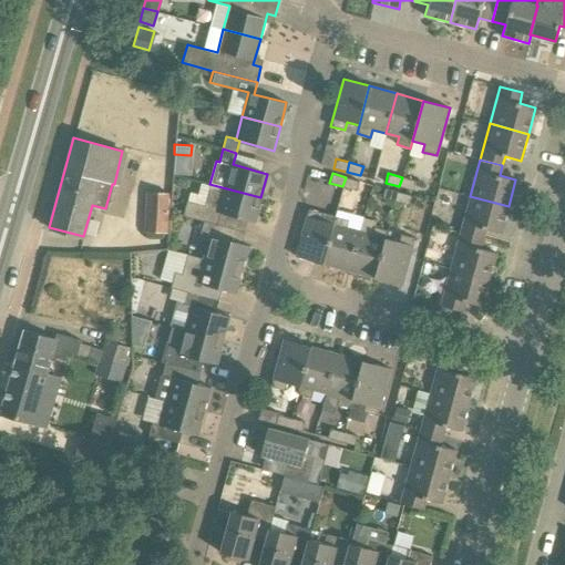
[(359,181),(346,177),(342,186),(356,191),(359,181)]
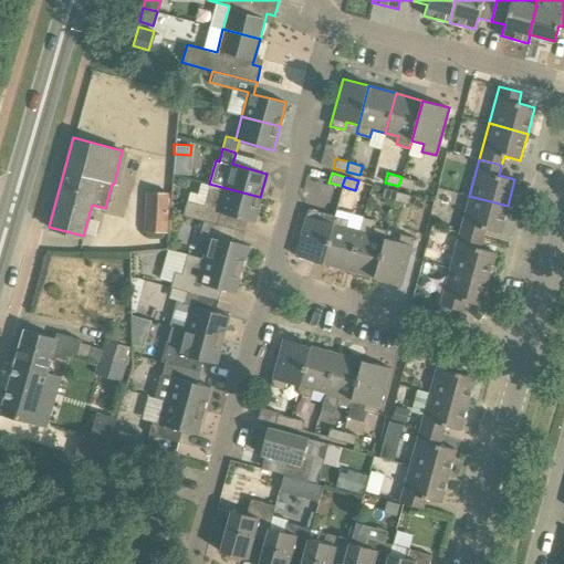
[(401,177),(398,186),(411,189),(415,180),(401,177)]
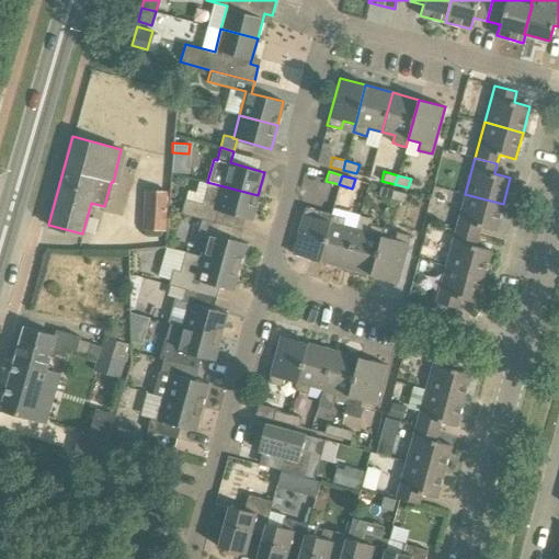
[(180,213),(201,218),(202,217),(241,228),(243,217),(251,219),(258,195),(207,182),(202,203),(184,197),(180,213)]
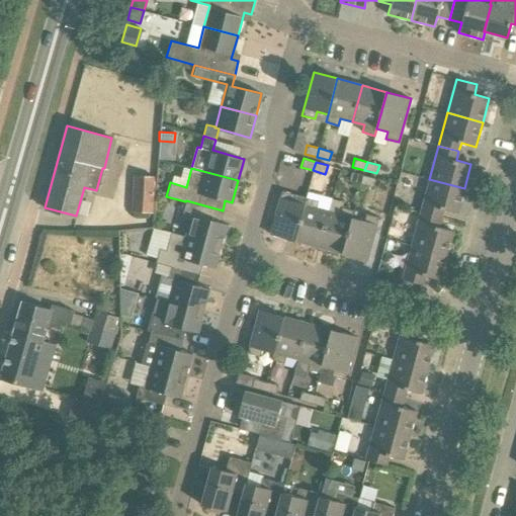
[(361,183),(363,175),(351,171),(348,180),(361,183)]
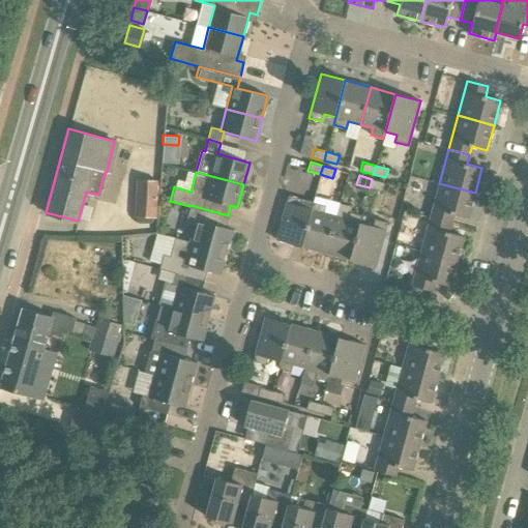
[(135,215),(154,217),(156,179),(137,178),(135,215)]
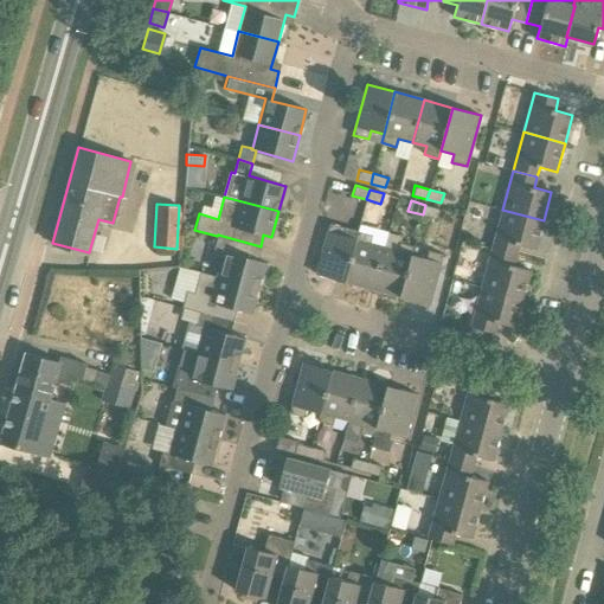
[(439,209),(425,205),(423,214),(437,219),(439,209)]
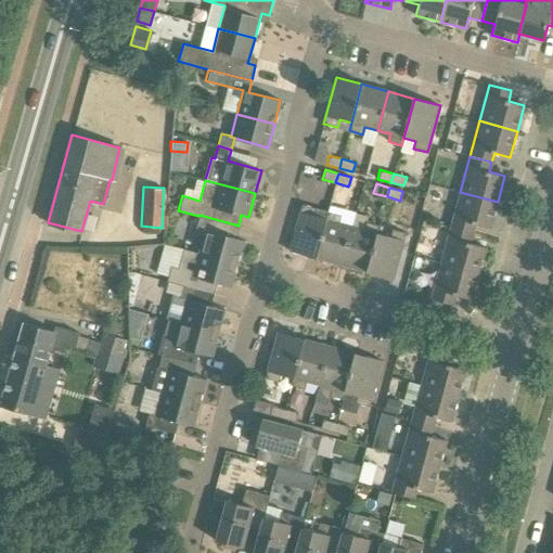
[(460,192),(450,227),(472,233),(475,223),(490,228),(498,202),(460,192)]
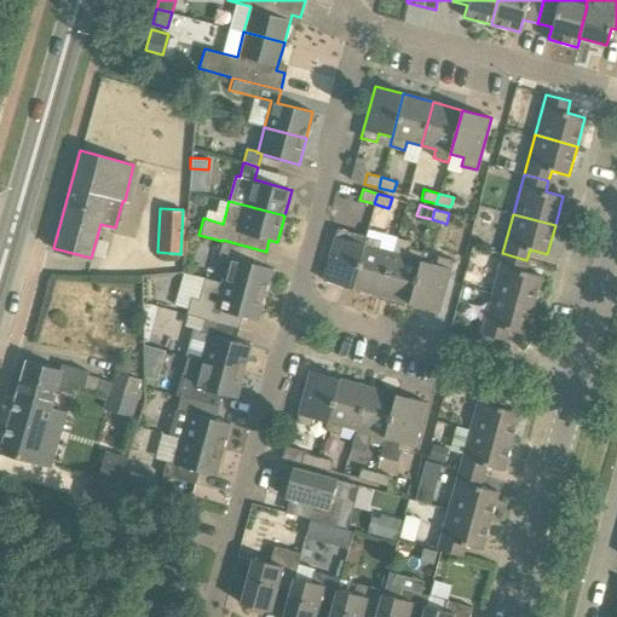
[(322,280),(351,287),(363,244),(350,241),(352,232),(336,228),(322,280)]
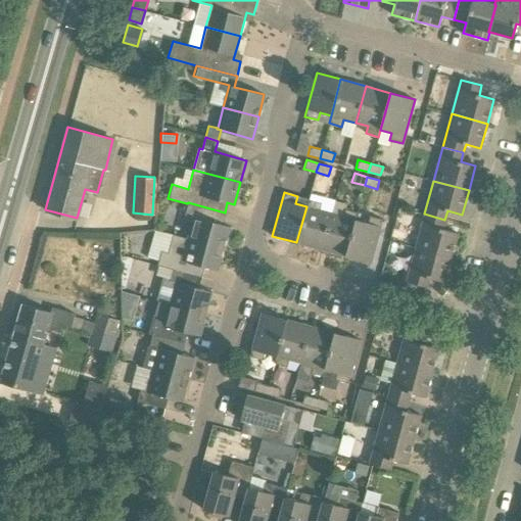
[(309,199),(306,206),(296,242),(321,249),(331,212),(320,209),(322,202),(309,199)]
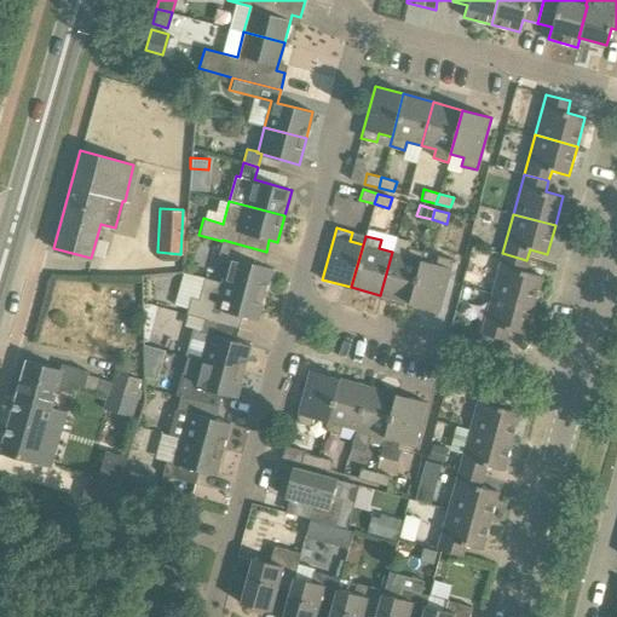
[(221,282),(264,293),(271,267),(263,265),(266,252),(223,240),(221,241),(218,254),(229,257),(221,282)]
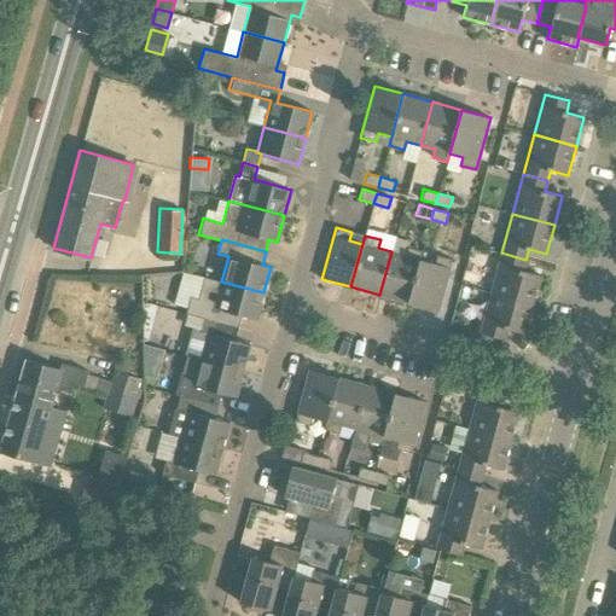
[(391,251),(379,295),(410,302),(420,260),(423,251),(407,247),(406,255),(391,251)]
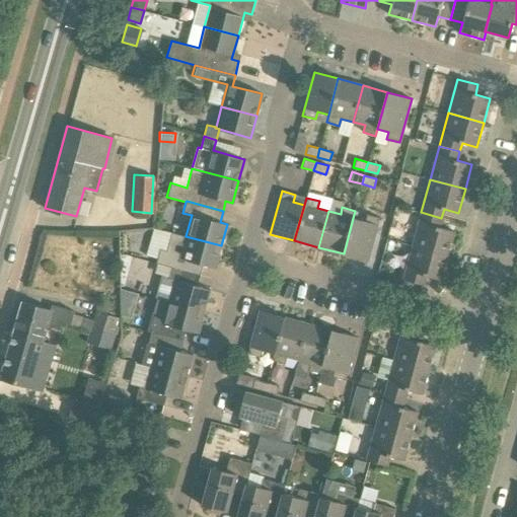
[(421,212),(412,245),(447,255),(453,231),(439,227),(441,218),(421,212)]
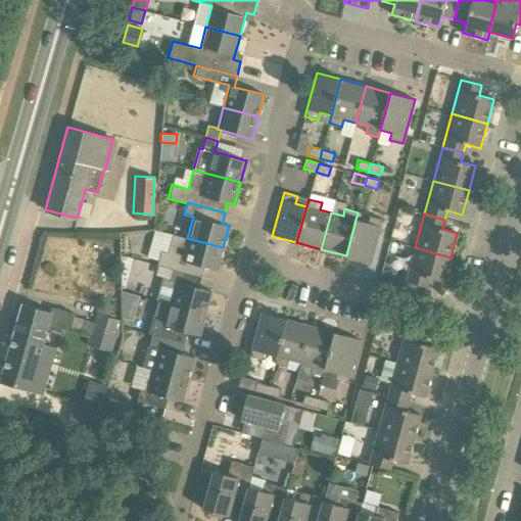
[(356,220),(346,255),(370,263),(382,219),(369,216),(367,223),(356,220)]
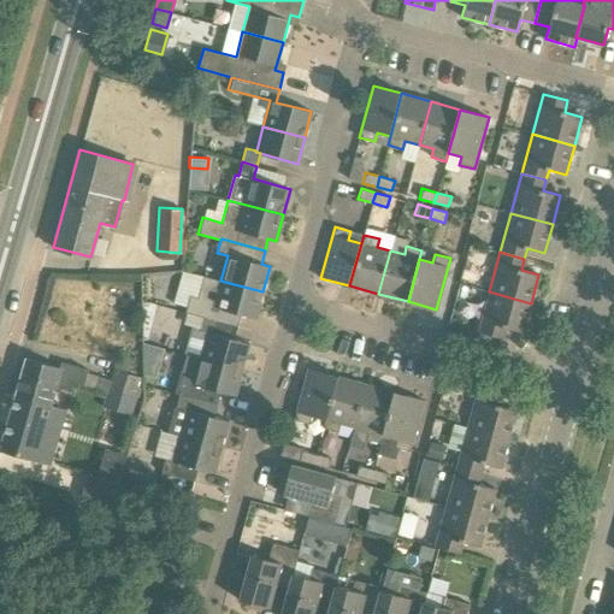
[(184,312),(202,317),(236,326),(240,313),(255,318),(263,291),(220,281),(202,276),(196,296),(189,295),(184,312)]
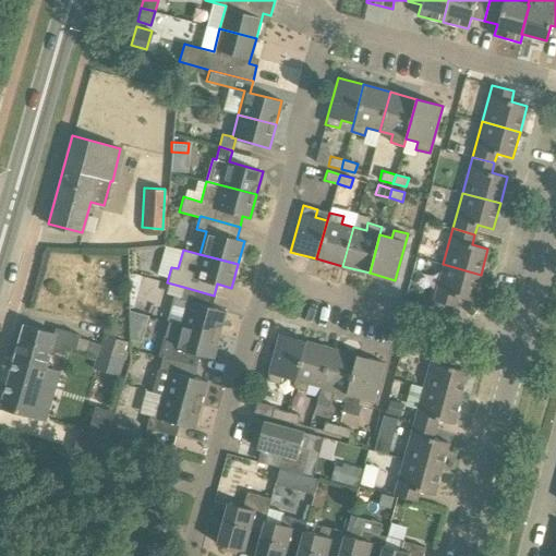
[(443,264),(433,300),(455,306),(458,297),(473,301),(481,275),(443,264)]
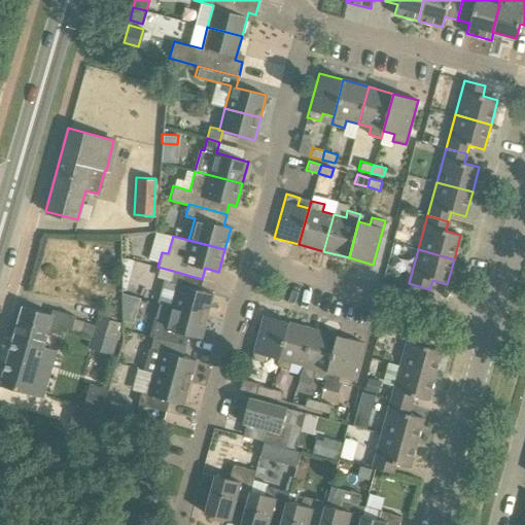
[(92,252),(89,266),(109,271),(112,256),(92,252)]
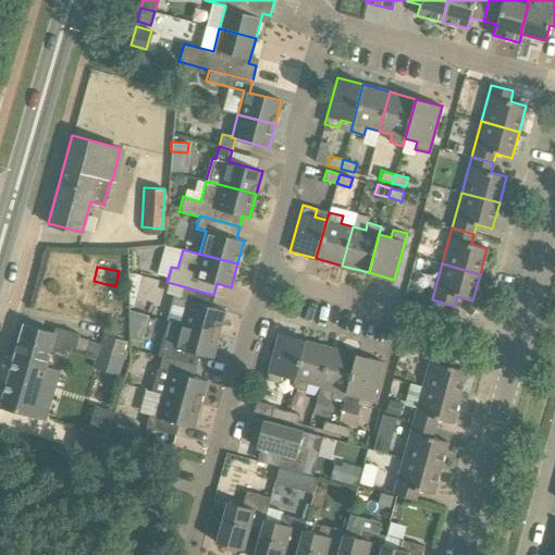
[(156,307),(163,282),(136,272),(127,297),(156,307)]
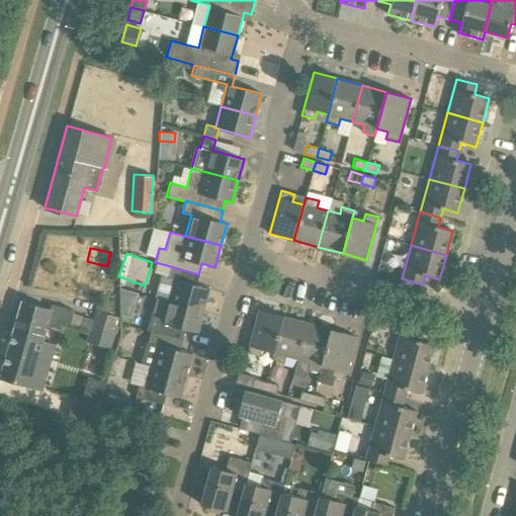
[(156,297),(168,301),(203,310),(209,288),(195,284),(198,274),(170,266),(168,277),(162,275),(156,297)]
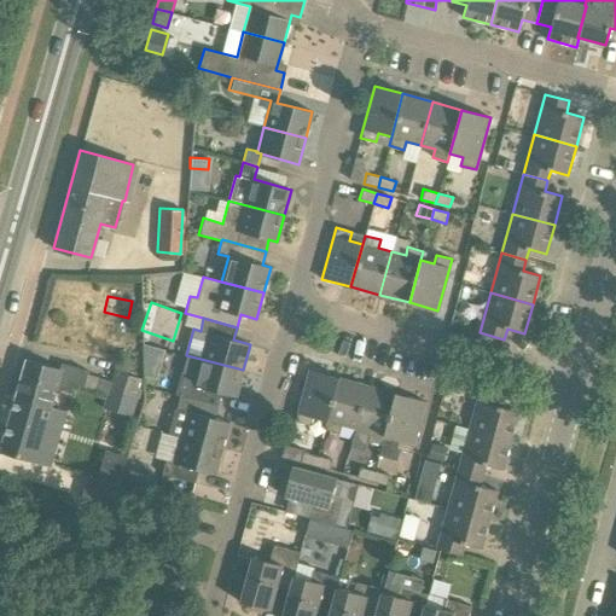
[(144,346),(140,376),(172,379),(175,349),(144,346)]
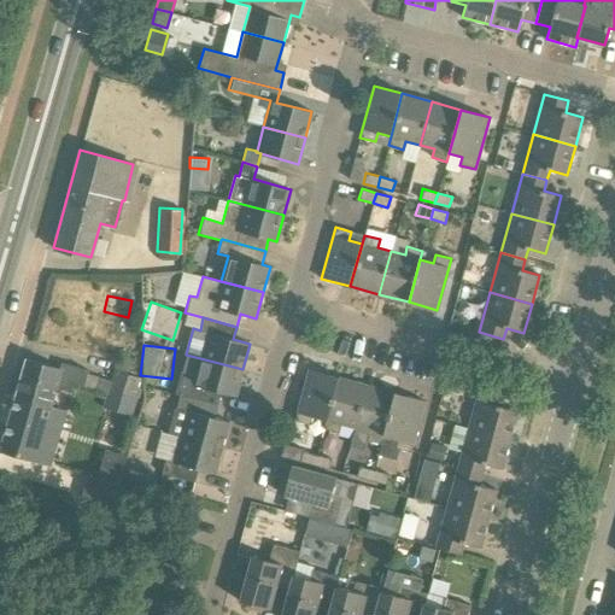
[(15,394),(50,404),(52,397),(54,387),(70,392),(72,382),(83,386),(88,370),(60,362),(59,368),(25,358),(15,394)]
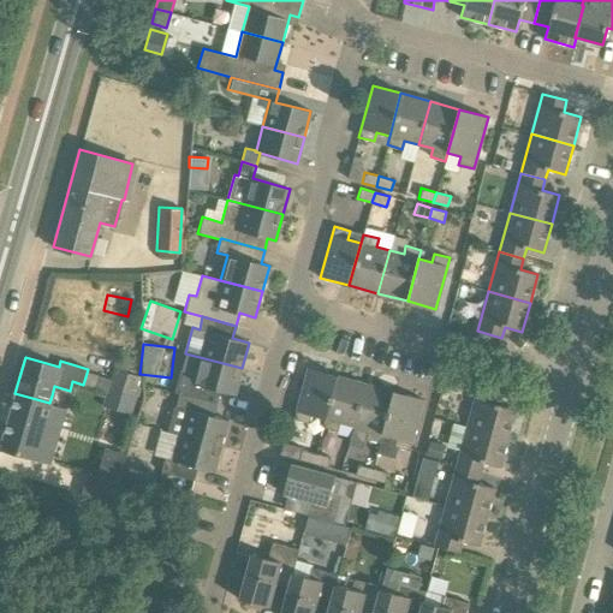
[(194,397),(216,403),(220,391),(234,394),(242,368),(200,357),(195,373),(180,369),(174,392),(179,393),(194,397)]
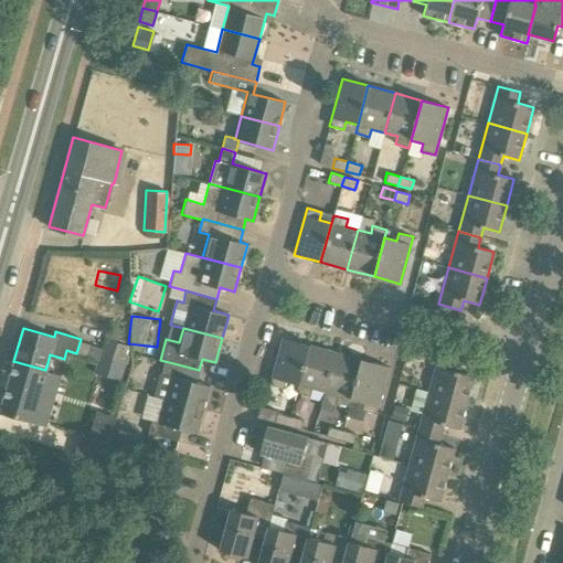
[(286,381),(298,384),(308,344),(283,338),(269,384),(284,389),(286,381)]
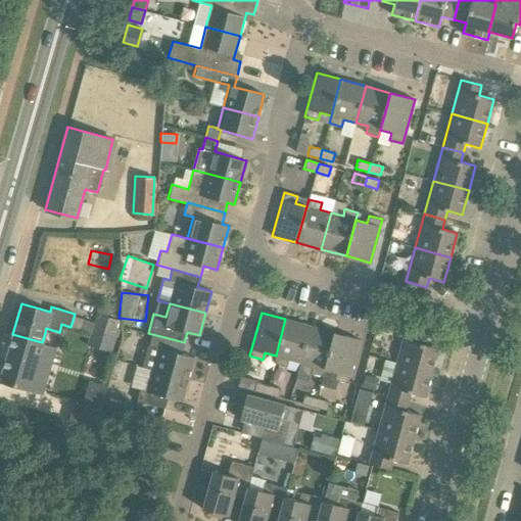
[(92,332),(93,329),(114,335),(120,320),(97,314),(95,323),(83,319),(80,329),(92,332)]
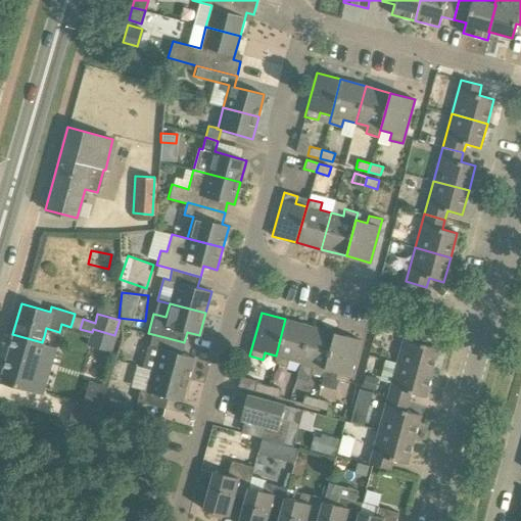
[(285,319),(276,356),(274,363),(286,366),(288,360),(300,363),(311,326),(285,319)]
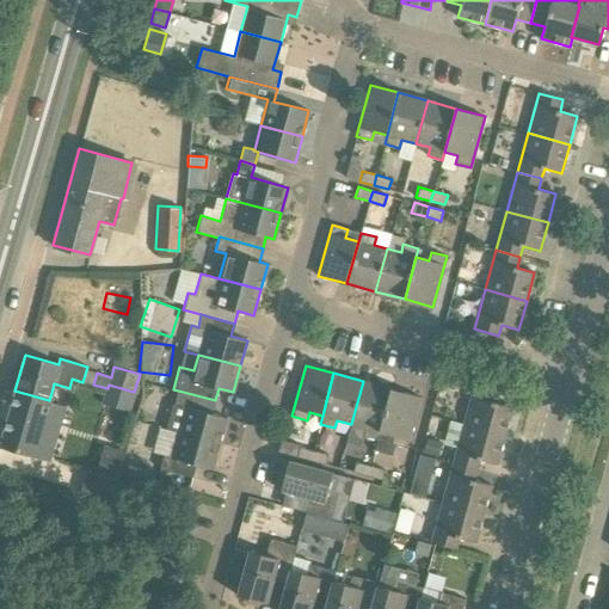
[(441,379),(438,387),(450,391),(453,382),(441,379)]
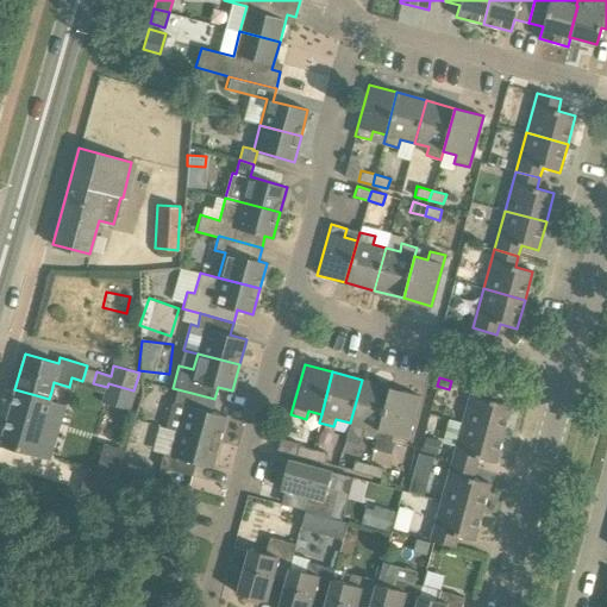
[(362,380),(350,423),(364,426),(362,435),(376,438),(379,430),(390,388),(362,380)]
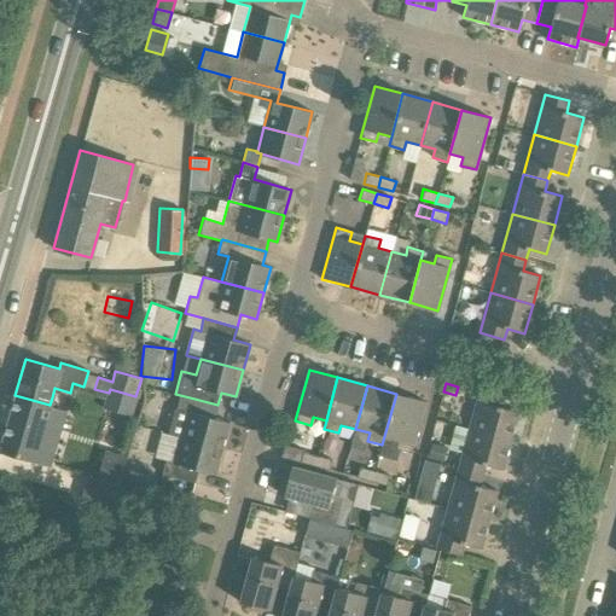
[(70,393),(54,388),(52,397),(68,402),(70,393)]
